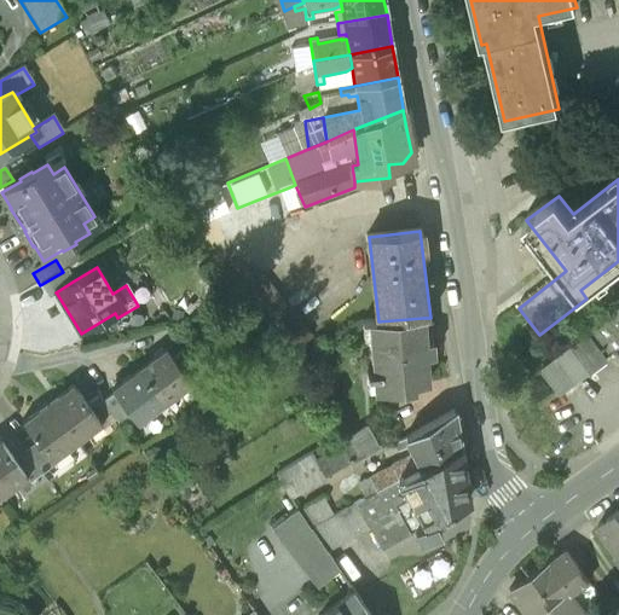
[(63,272),(40,285),(48,299),(57,294),(56,293),(73,282),(65,270),(63,272)]
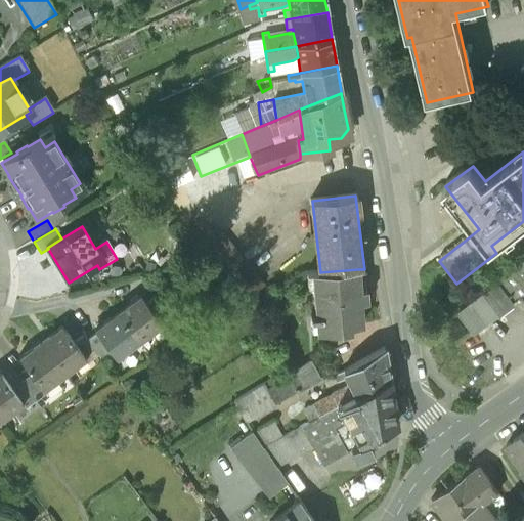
[(523,262),(522,264),(523,266),(482,296),(499,319),(516,307),(514,304),(521,299),(523,303),(523,262)]
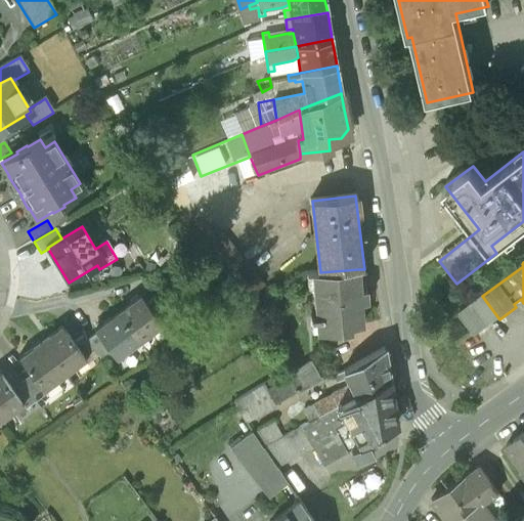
[(320,272),(315,273),(317,289),(313,290),(315,319),(319,319),(320,334),(351,332),(350,326),(363,324),(361,303),(367,303),(365,291),(360,291),(358,269),(320,272)]
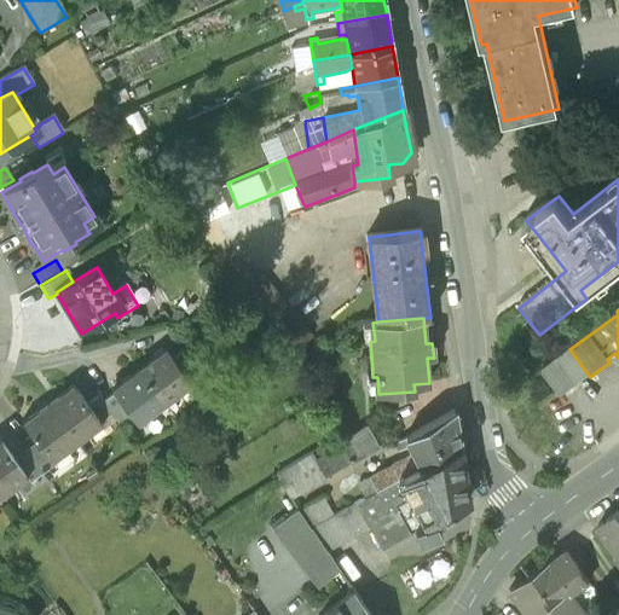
[(174,361),(166,349),(138,370),(163,404),(190,383),(174,361)]
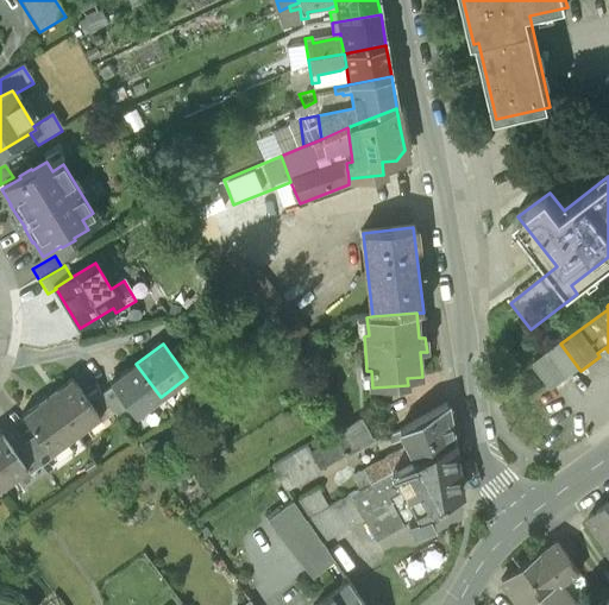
[(200,369),(183,346),(171,355),(187,377),(200,369)]
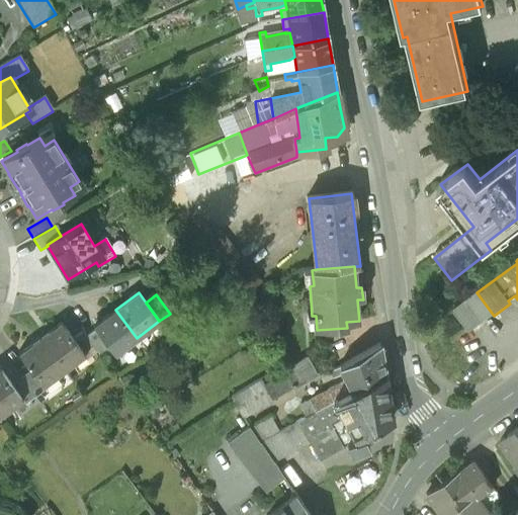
[(137,338),(115,310),(93,326),(96,330),(110,349),(114,354),(137,338)]
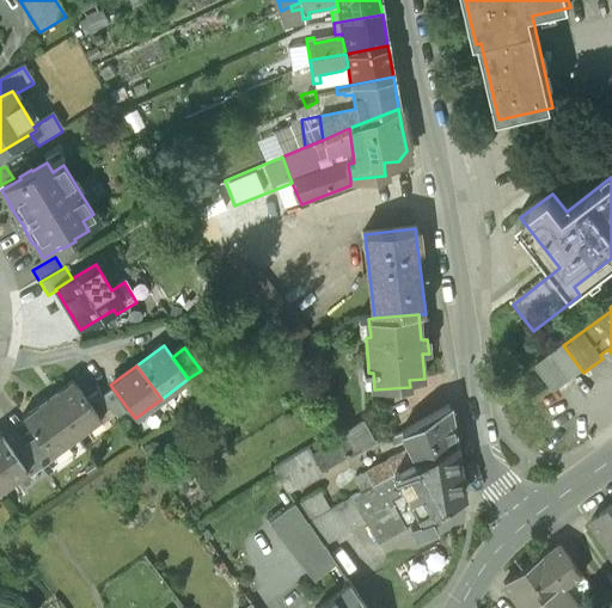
[(86,401),(72,381),(47,400),(75,438),(99,421),(101,421),(86,401)]
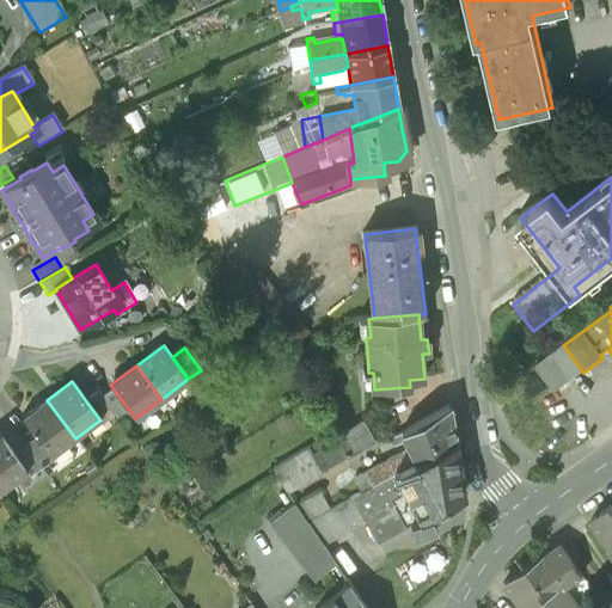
[(130,412),(114,390),(102,398),(114,416),(118,421),(130,412)]
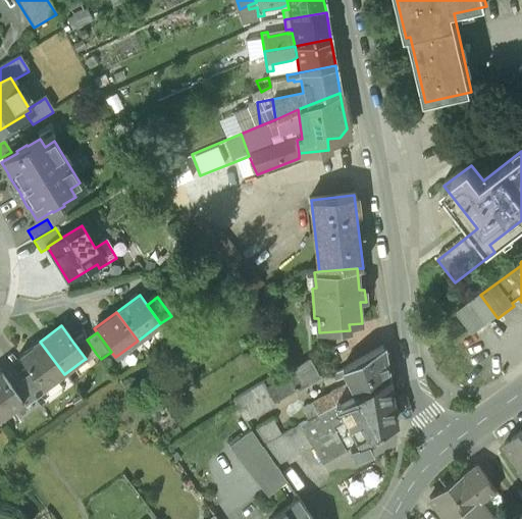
[(87,340),(83,335),(73,343),(86,359),(85,359),(87,362),(97,355),(87,340)]
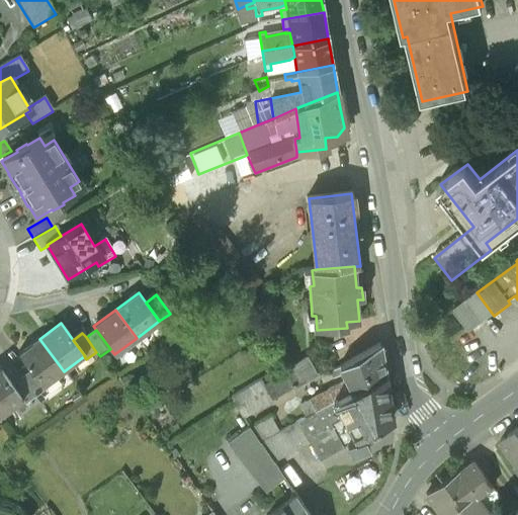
[(39,339),(18,354),(30,371),(42,388),(44,387),(64,371),(39,339)]
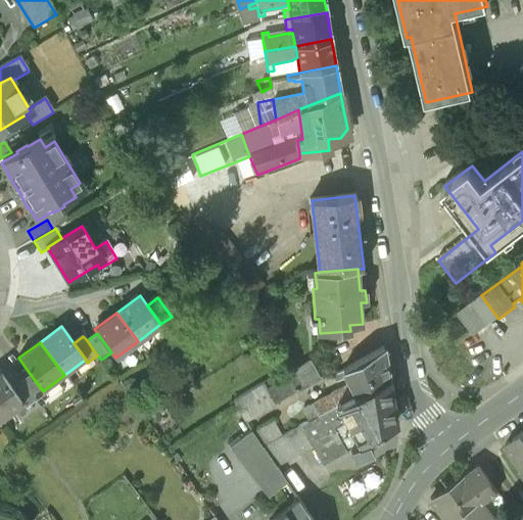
[(351,386),(314,408),(319,418),(389,379),(383,348),(334,377),(338,384),(347,379),(351,386)]
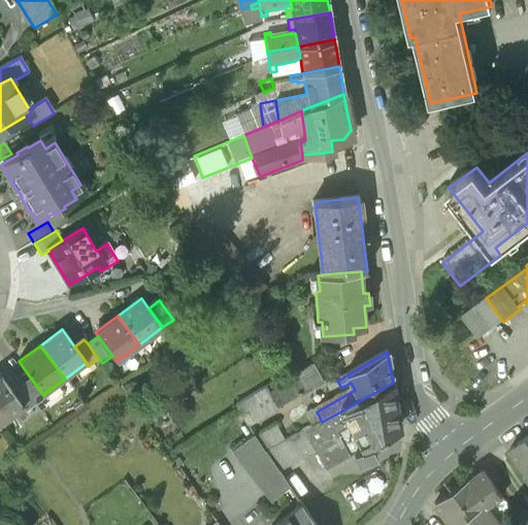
[(312,366),(278,388),(275,382),(233,408),(245,427),(322,384),(312,366)]
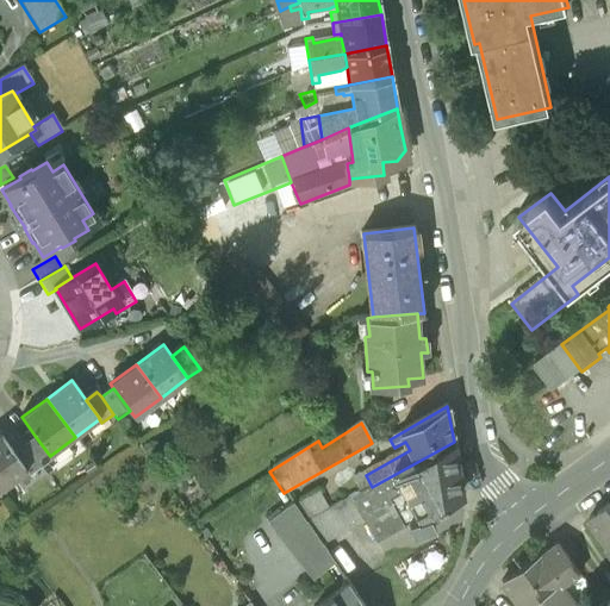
[(13,454),(0,436),(0,488),(1,489),(26,470),(13,454)]
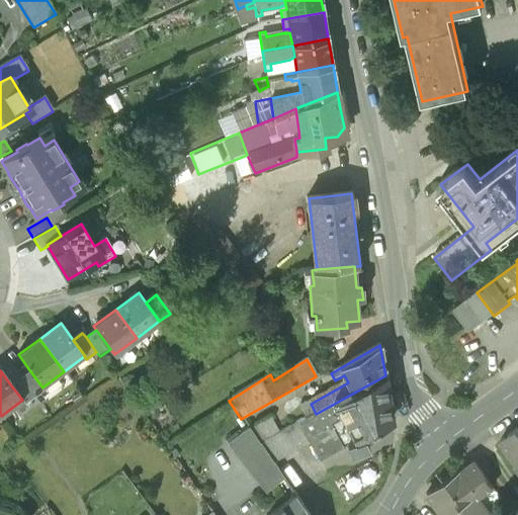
[(30,371),(21,378),(35,398),(46,390),(44,387),(42,388),(30,371)]
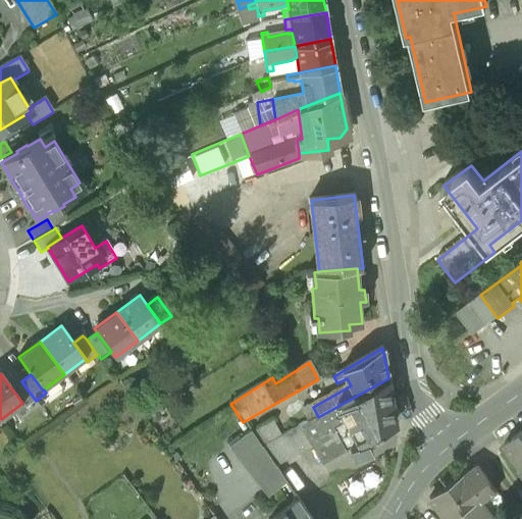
[(307,423),(300,427),(312,446),(324,464),(352,449),(357,460),(372,452),(366,440),(396,425),(388,378),(318,417),(307,423)]
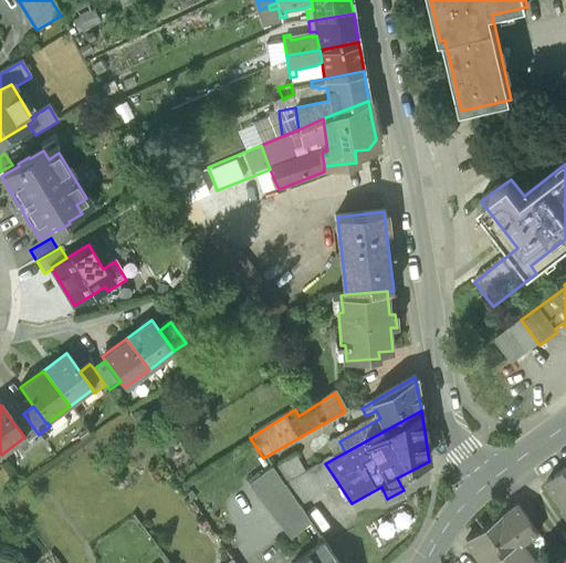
[(39,435),(23,414),(12,421),(24,437),(28,442),(39,435)]
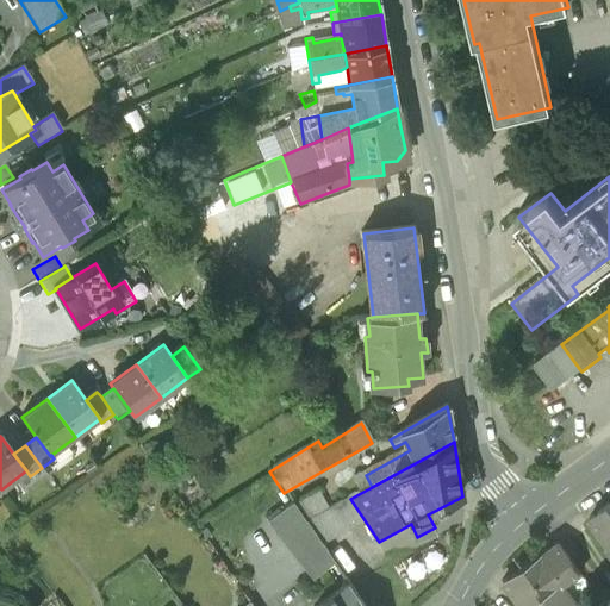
[(365,475),(352,482),(359,494),(372,487),(366,475),(365,475)]
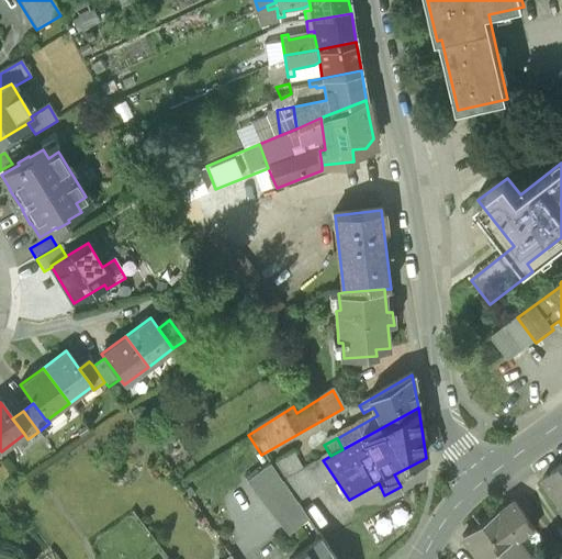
[(323,460),(281,483),(295,503),(336,480),(323,460)]
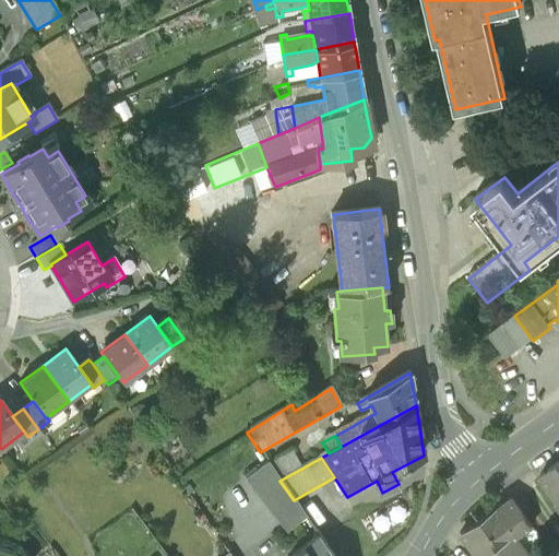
[(280,481),(268,463),(246,481),(287,534),(307,519),(294,500),(280,481)]
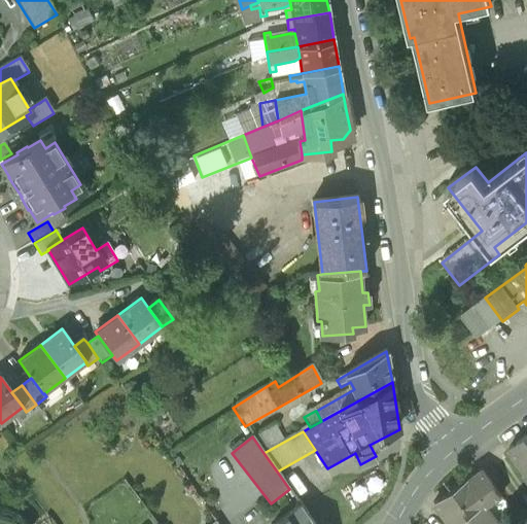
[(526,441),(525,440),(510,451),(526,475),(526,441)]
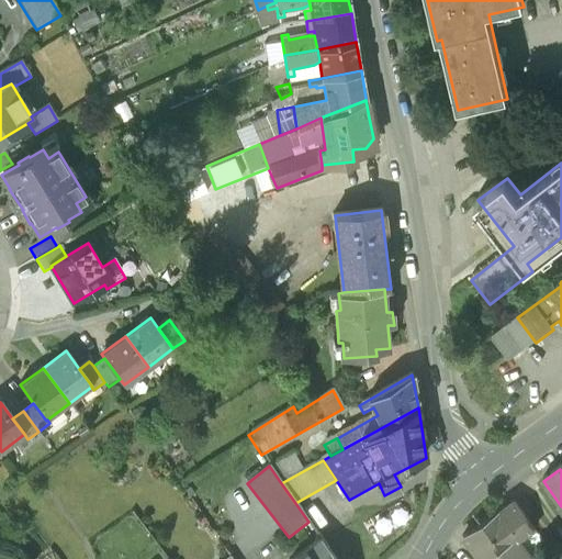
[(517,538),(499,512),(480,526),(503,558),(519,558),(524,556),(519,550),(516,554),(509,544),(517,538)]
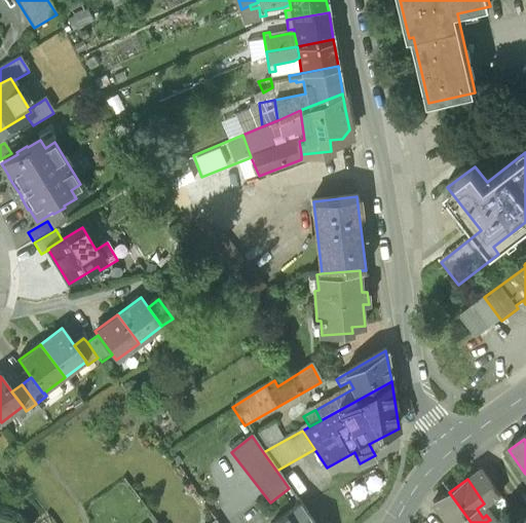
[(471,522),(449,492),(433,505),(446,522),(471,522)]
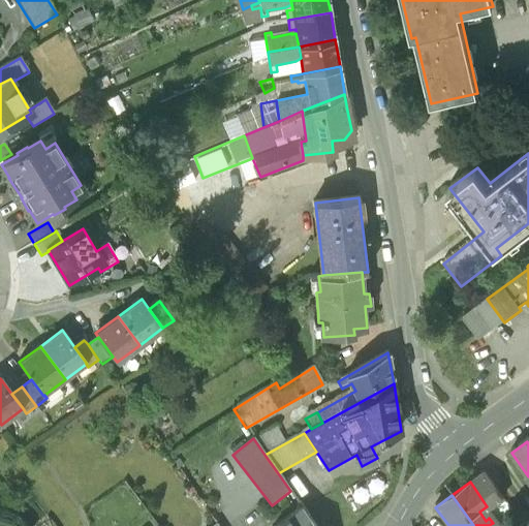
[(314,525),(302,507),(279,525),(314,525)]
